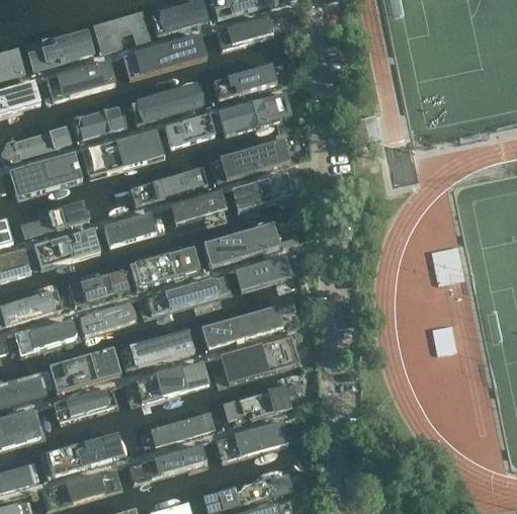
[(208,0),(214,22),(276,6),(274,0),(208,0)]
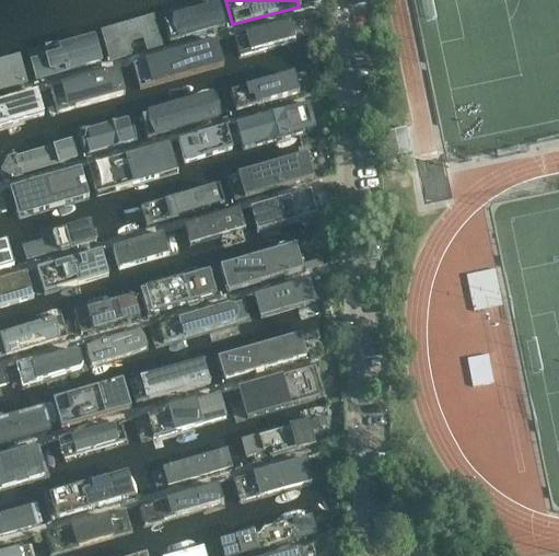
[(219,1),(162,16),(169,42),(225,26),(219,1)]
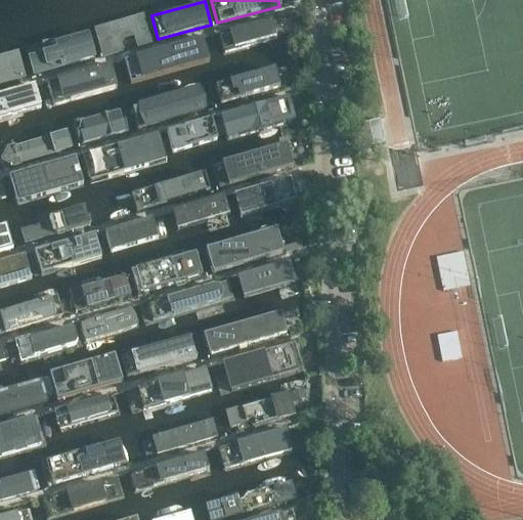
[(301,8),(292,10),(289,11),(292,23),(304,19),(301,8)]
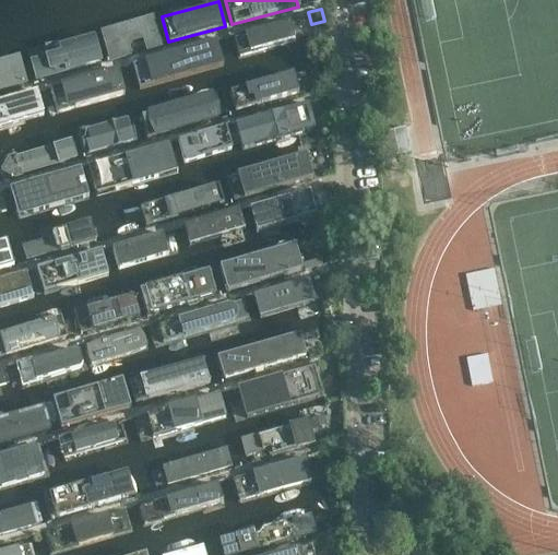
[(98,26),(108,61),(162,46),(152,12),(98,26)]
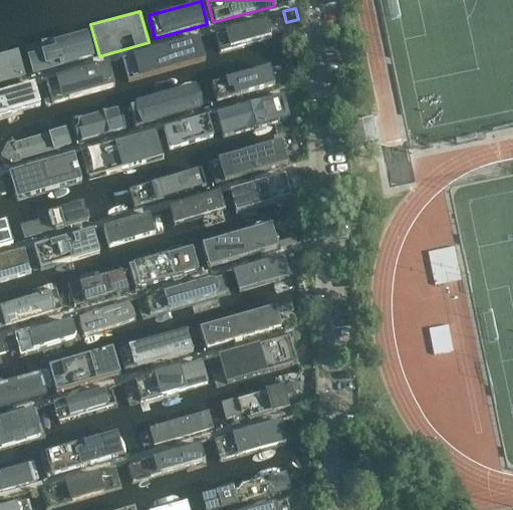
[(268,19),(214,33),(218,51),(273,37),(268,19)]
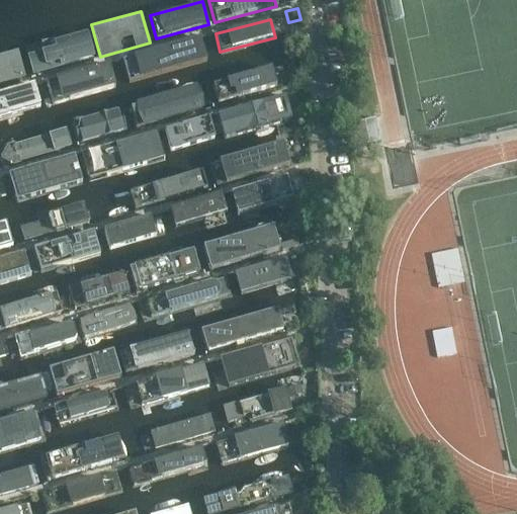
[(29,46),(36,74),(92,60),(84,30),(29,46)]
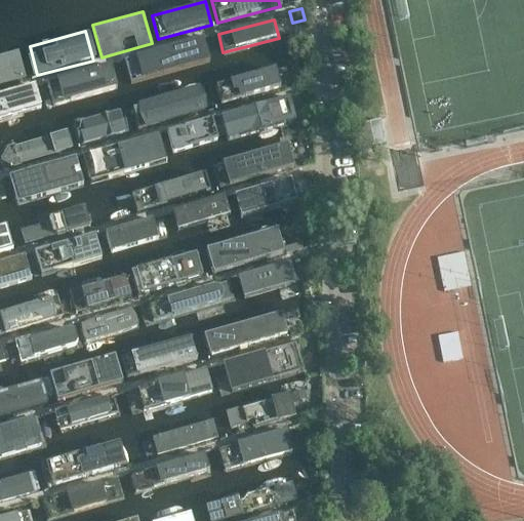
[(134,56),(140,75),(200,57),(201,56),(203,56),(205,55),(206,53),(207,52),(208,51),(209,50),(209,48),(209,46),(209,45),(209,44),(208,43),(207,42),(207,41),(205,40),(202,40),(200,39),(197,39),(195,39),(193,40),(134,56)]
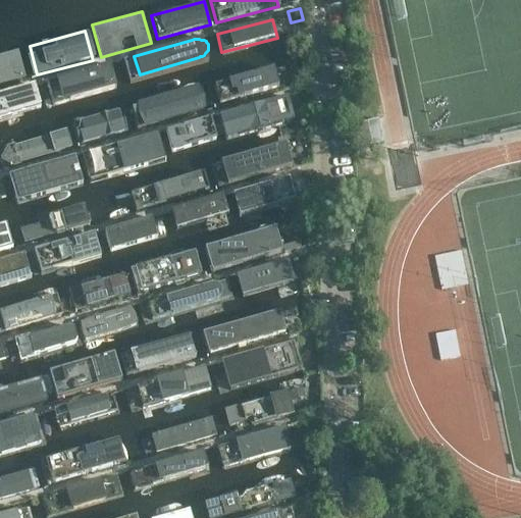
[(0,86),(27,79),(18,46),(0,51),(0,86)]
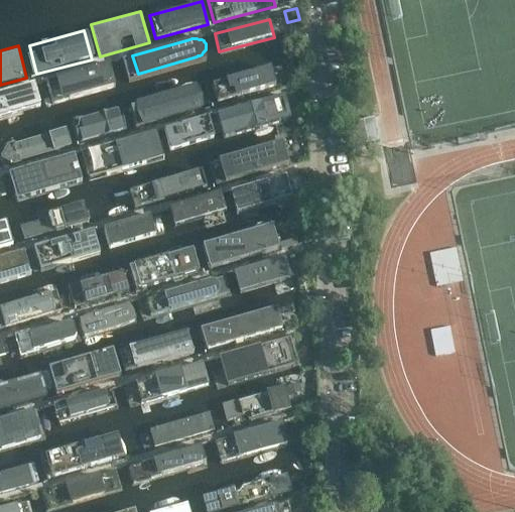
[(280,85),(274,64),(211,83),(217,103),(280,85)]
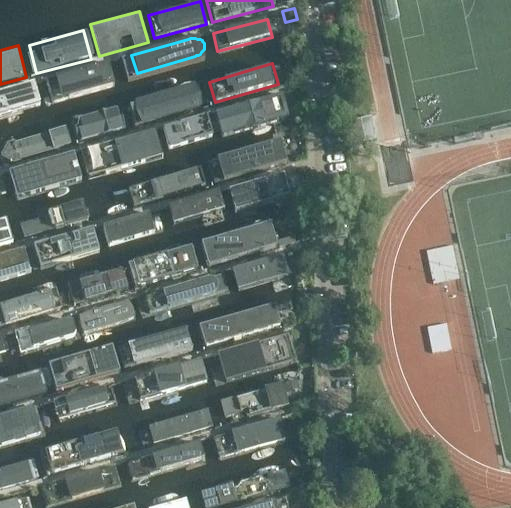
[(94,64),(44,78),(42,79),(42,80),(41,81),(40,82),(40,83),(39,85),(40,86),(40,87),(40,89),(41,90),(42,91),(43,91),(44,92),(46,92),(47,92),(99,78),(100,78),(101,77),(102,76),(102,75),(103,73),(103,72),(103,71),(103,70),(103,68),(102,67),(101,66),(100,65),(99,65),(98,64),(97,64),(96,64),(94,64)]
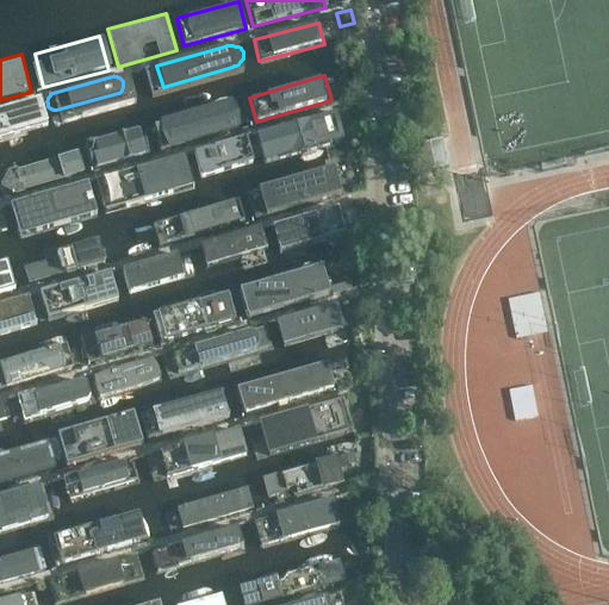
[(243,126),(235,98),(159,119),(167,148),(243,126)]
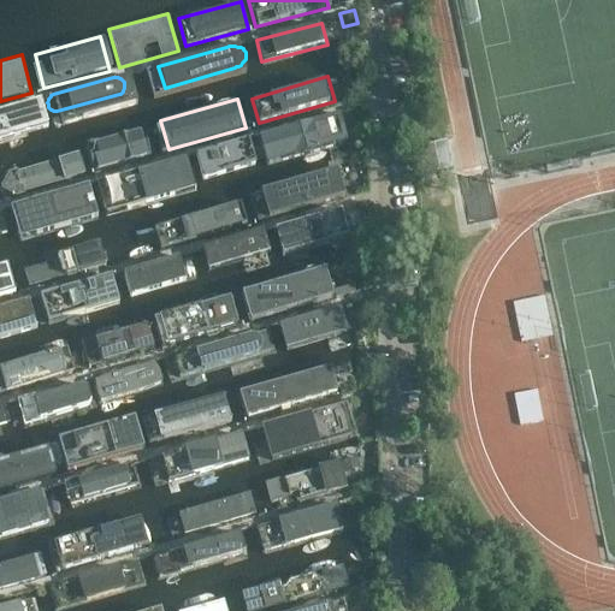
[(0,129),(41,118),(36,100),(0,108),(0,129)]
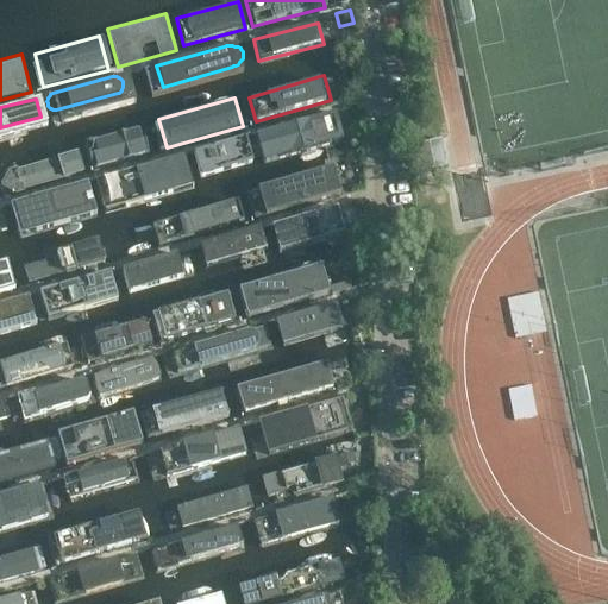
[(338,132),(331,111),(255,133),(262,155),(338,132)]
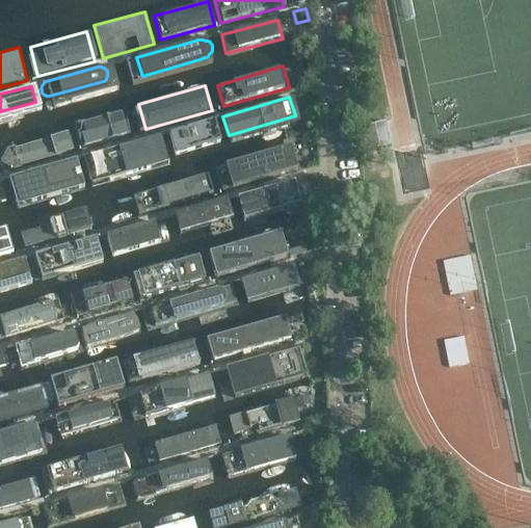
[(134,132),(128,109),(76,123),(82,146),(134,132)]
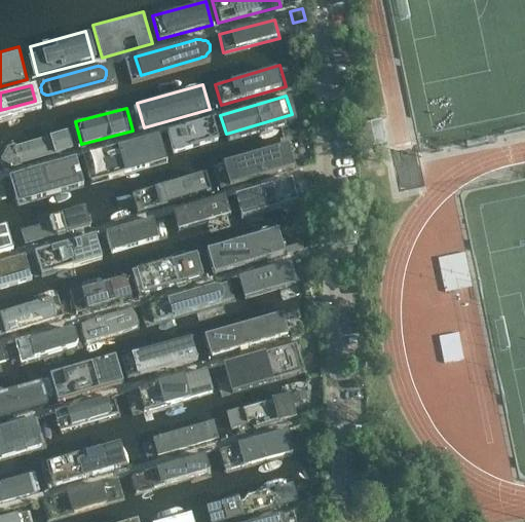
[(222,140),(215,114),(166,129),(174,154),(222,140)]
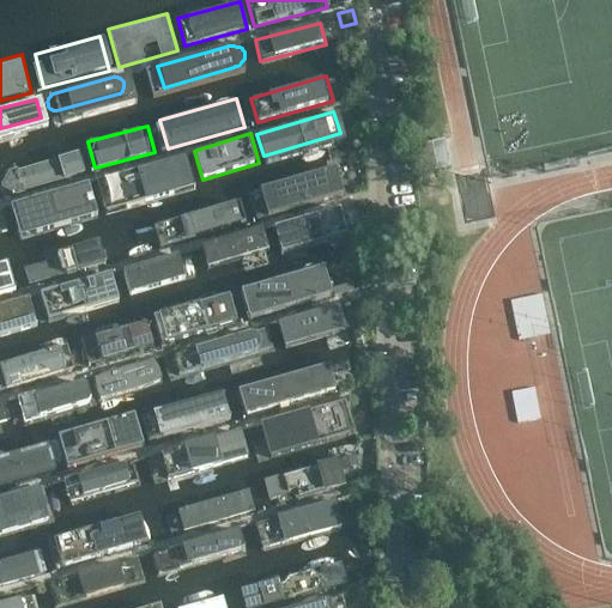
[(0,186),(14,194),(85,174),(79,150),(7,170),(0,182),(0,186)]
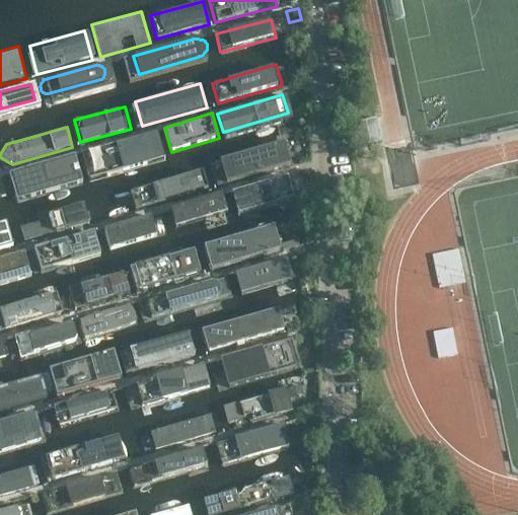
[(164,155),(158,130),(83,148),(90,174),(164,155)]
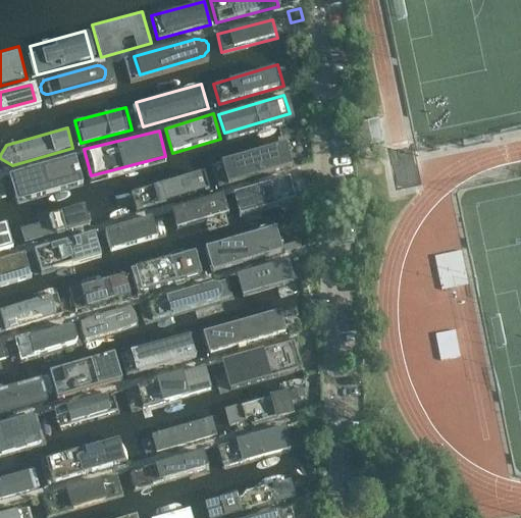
[(282,146),(219,164),(224,183),(288,164),(282,146)]
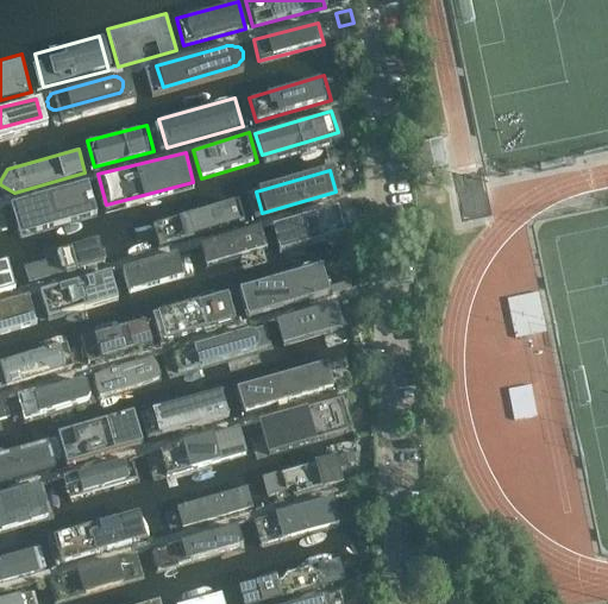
[(98,205),(91,182),(20,203),(27,226),(98,205)]
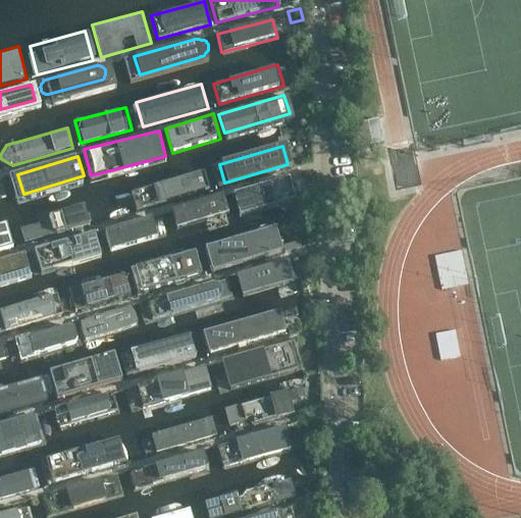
[(209,189),(204,171),(132,194),(137,210),(209,189)]
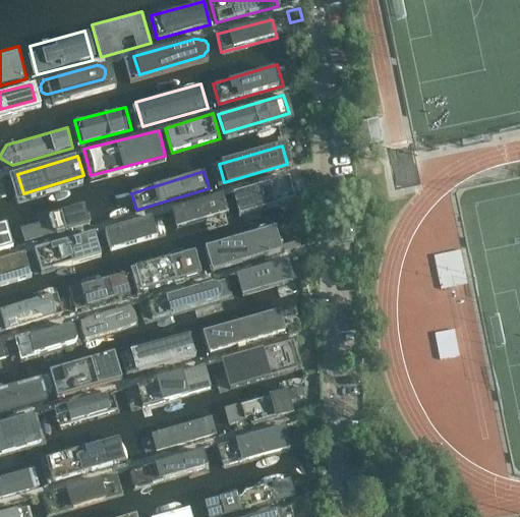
[(298,187),(294,172),(234,190),(239,205),(298,187)]
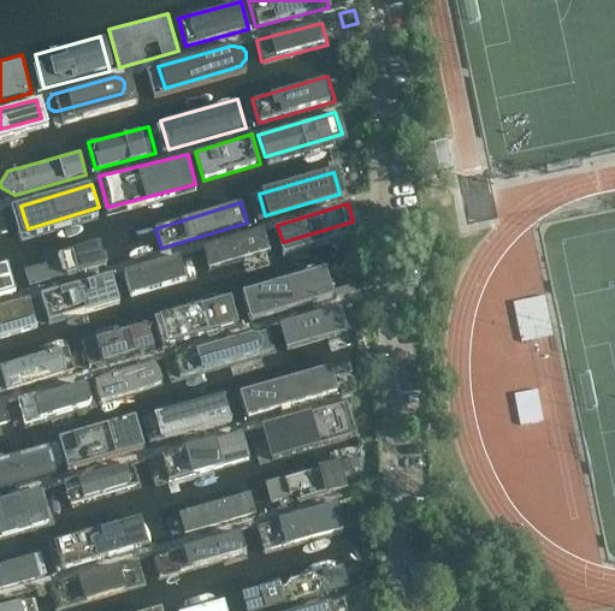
[(0,233),(10,231),(5,209),(0,209),(0,233)]
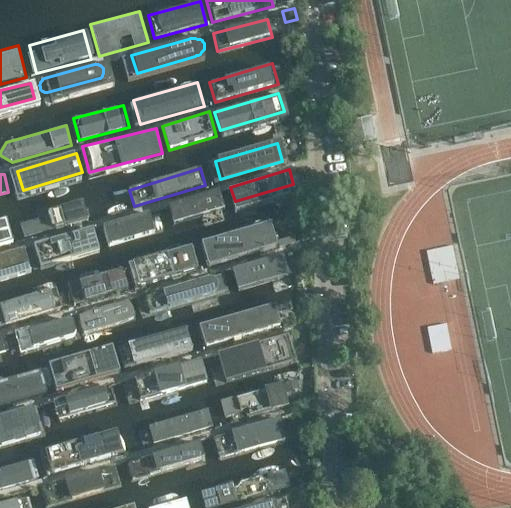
[(220,191),(166,207),(172,226),(225,210),(220,191)]
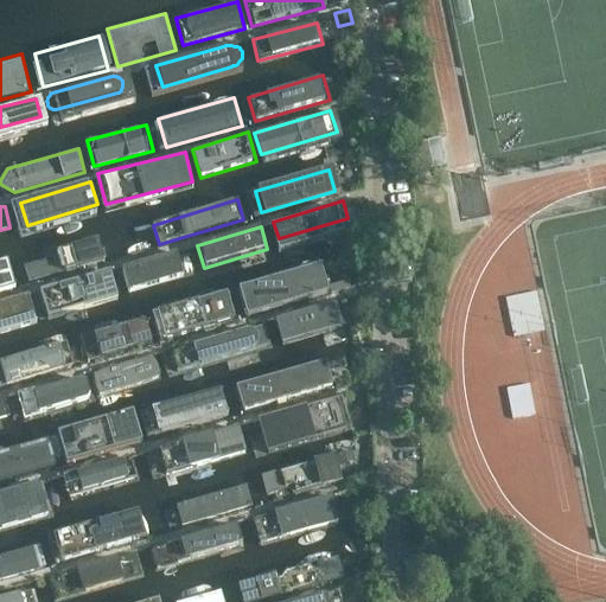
[(84,264),(80,247),(25,262),(31,280),(84,264)]
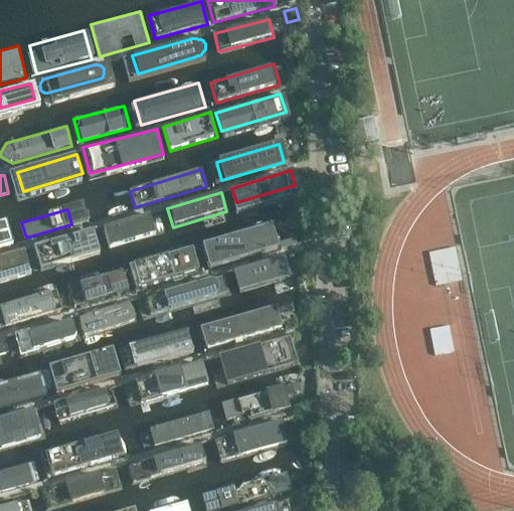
[(104,244),(163,226),(158,209),(99,226),(104,244)]
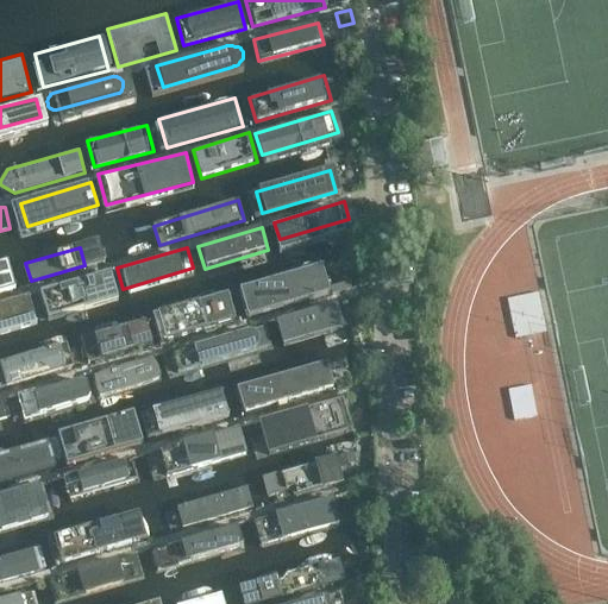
[(0,291),(17,288),(11,264),(0,268),(0,291)]
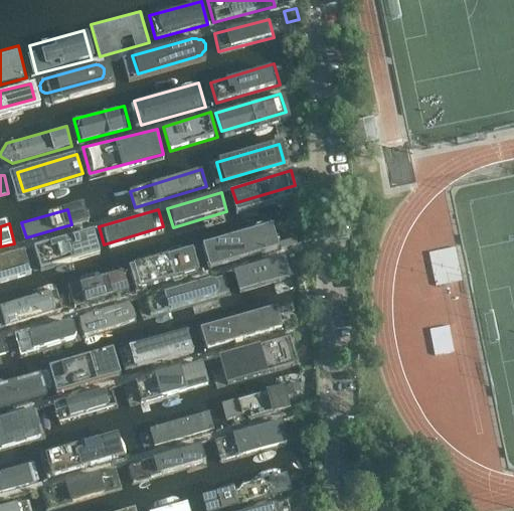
[(272,224),(200,244),(207,269),(279,248),(272,224)]
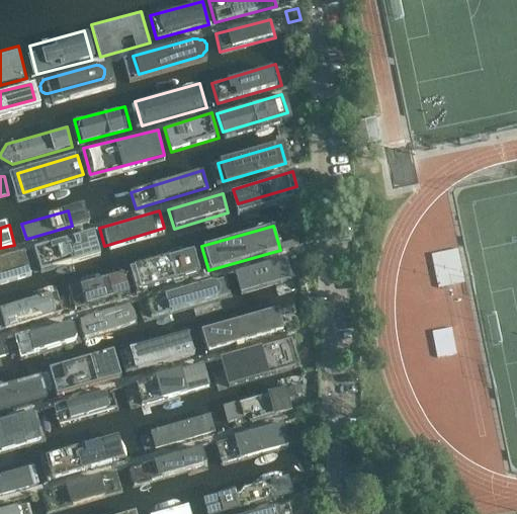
[(95,248),(90,231),(30,249),(35,267),(95,248)]
